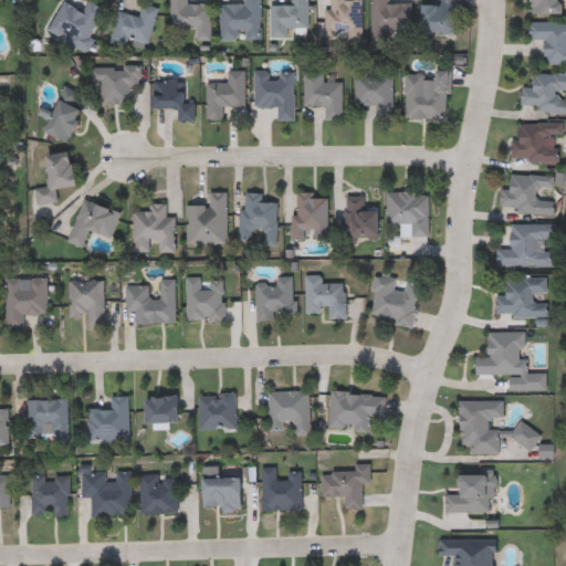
[(212,6),(212,42),(197,42),(197,30),(171,30),(171,0),(188,0),(188,6),(212,6)]
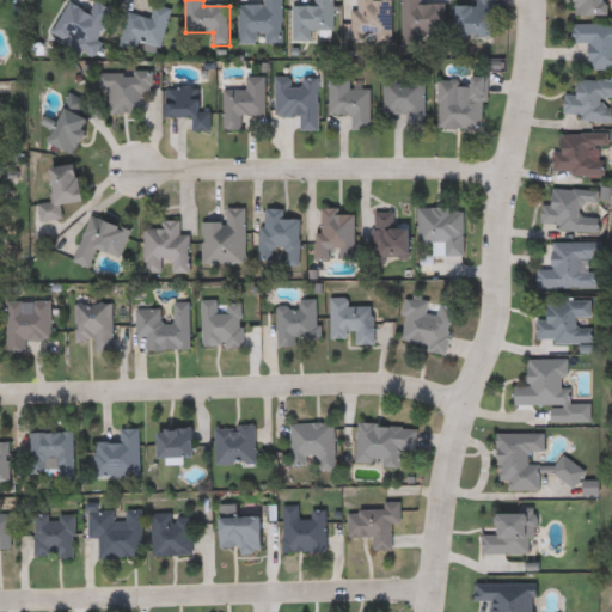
[(239,7),(265,7),(265,0),(283,0),(283,44),(239,44),(239,7)]
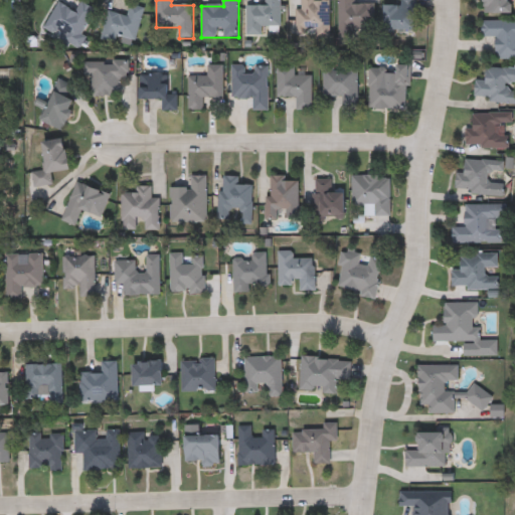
[(267,0),(282,0),(282,27),(264,27),(264,35),(246,35),(246,6),(267,6),(267,0)]
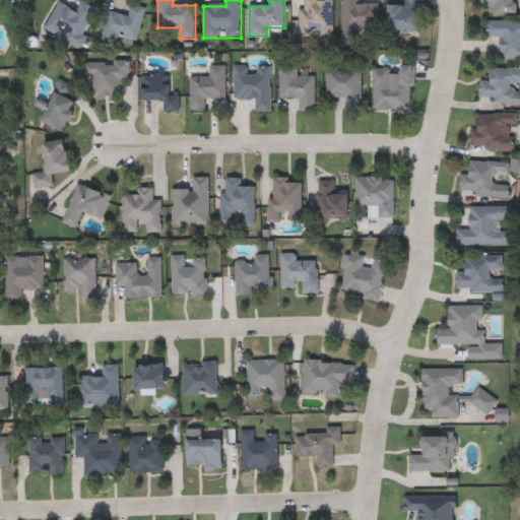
[(334,0),(334,37),(303,37),(303,0),(334,0)]
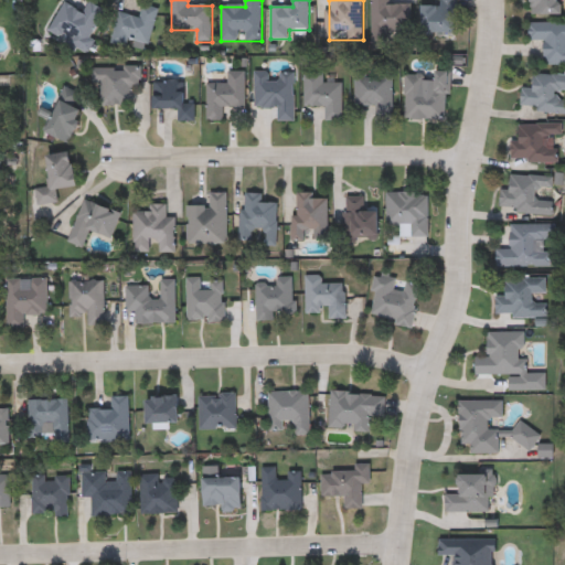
[(390,0),(390,4),(412,4),(412,40),(372,40),(372,0),(390,0)]
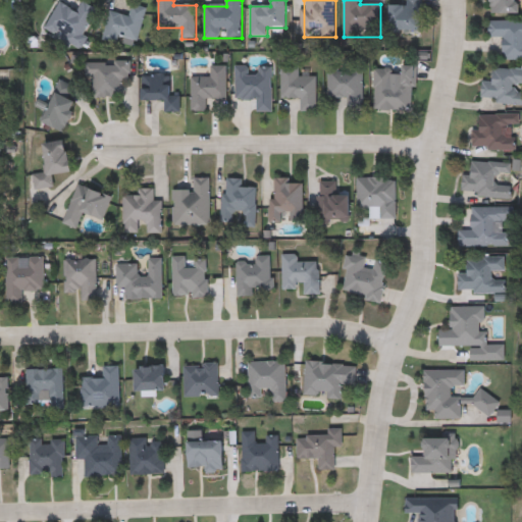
[(421,0),(421,32),(389,32),(389,6),(406,6),(406,0),(421,0)]
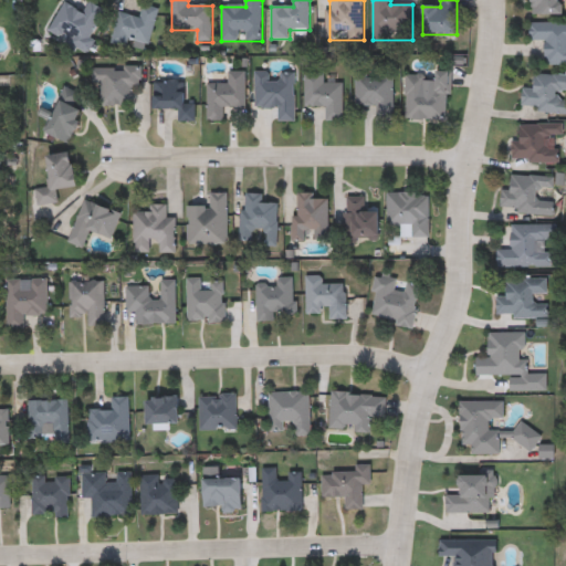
[(565,0),(565,16),(533,16),(533,0),(565,0)]
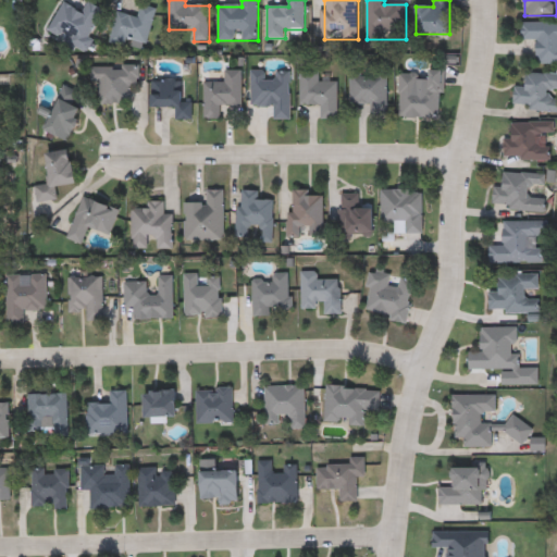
[(47,33),(62,3),(84,14),(89,3),(104,12),(85,51),(47,33)]
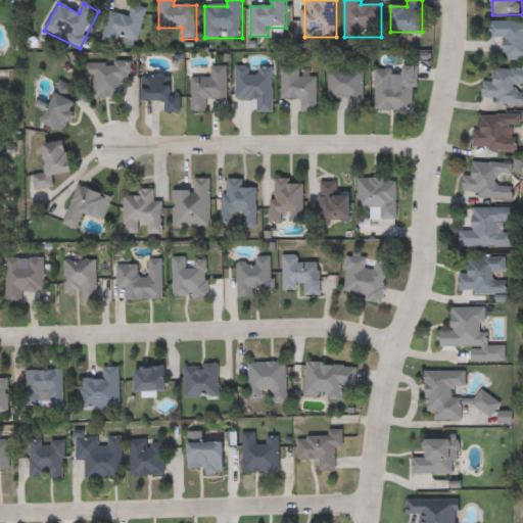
[(138,45),(103,38),(108,12),(130,17),(132,5),(146,8),(138,45)]
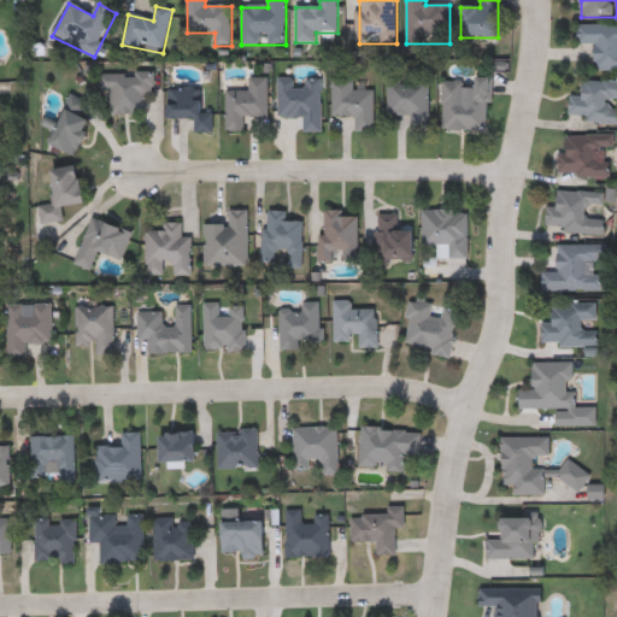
[(616,25),(616,71),(594,71),(594,46),(579,46),(579,25),(616,25)]
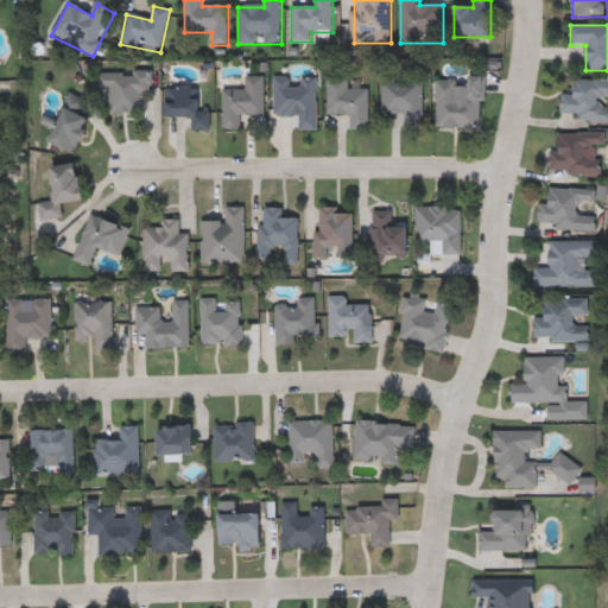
[(151,74),(151,96),(143,96),(143,114),(107,114),(107,93),(100,93),(100,74),(151,74)]
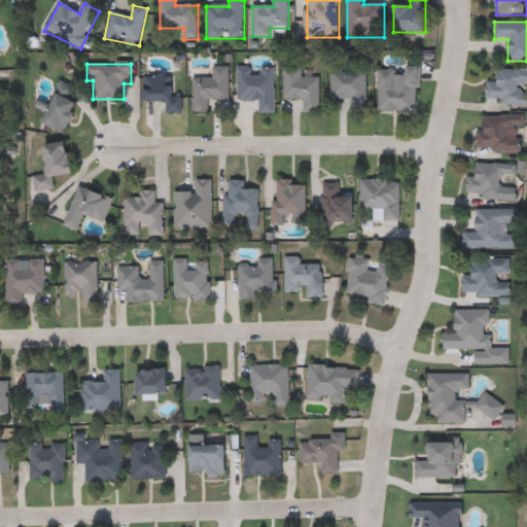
[(259,114),(259,101),(238,101),(238,68),(275,67),(275,114),(259,114)]
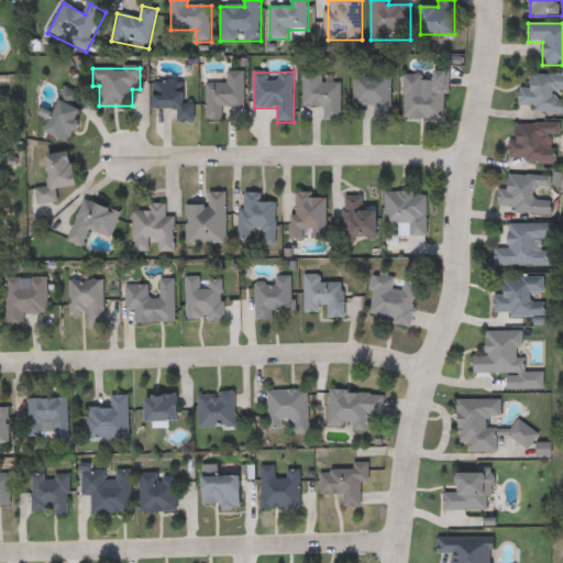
[(207,84),(228,84),(228,73),(245,73),(245,108),(223,108),(223,122),(207,122),(207,84)]
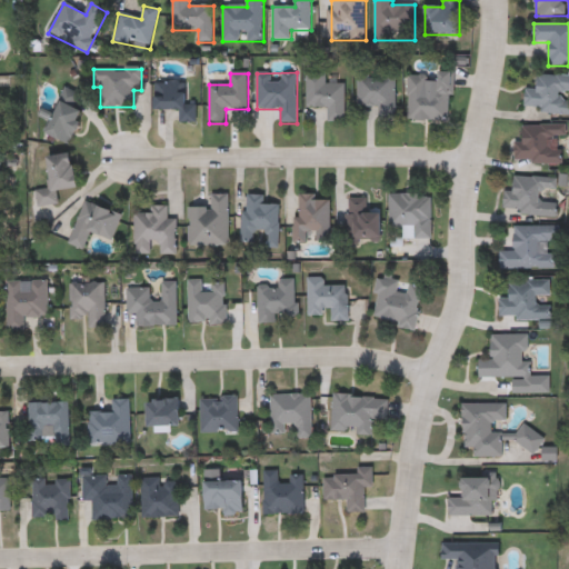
[(307,73),(326,73),(326,83),(345,83),(345,121),(328,121),(328,108),(307,108),(307,73)]
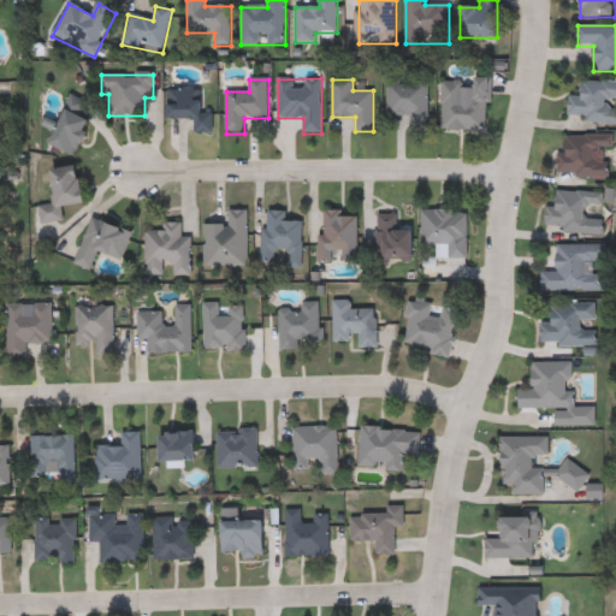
[(410,114),(389,114),(389,80),(428,80),(428,131),(410,131),(410,114)]
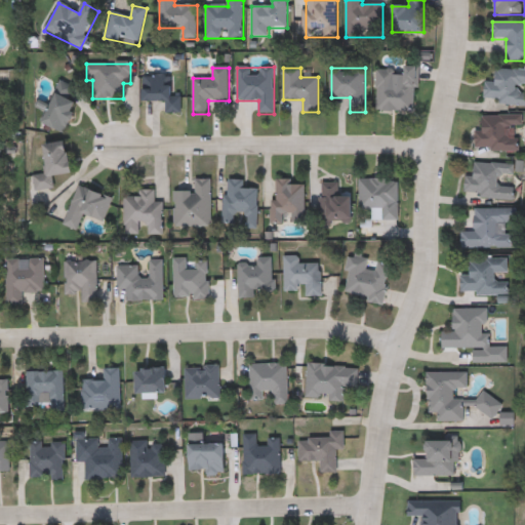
[(376,111),(377,70),(395,70),(394,87),(404,87),(405,68),(417,68),(416,112),(376,111)]
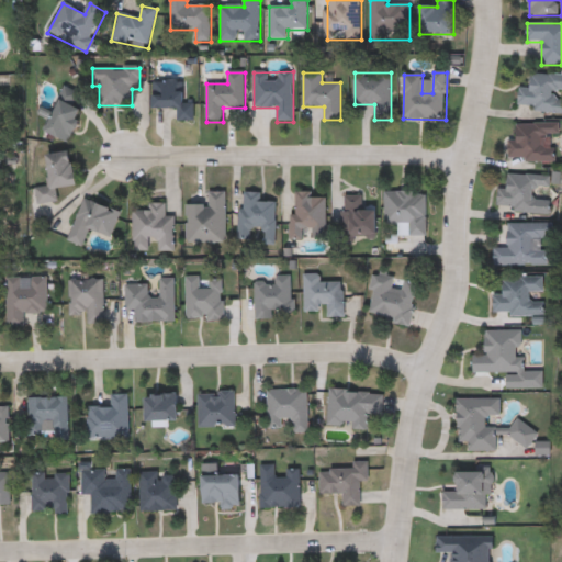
[(561,111),(518,111),(519,89),(530,89),(530,74),(561,74),(561,91),(558,91),(558,101),(561,101),(561,111)]
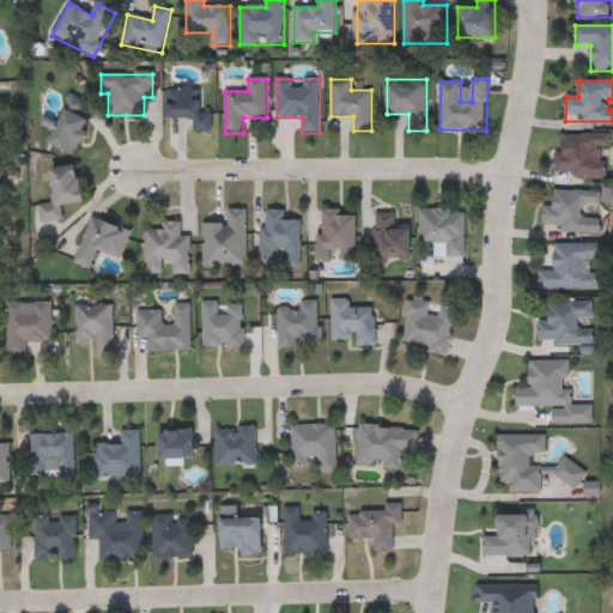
[(192,120),(168,121),(167,89),(200,89),(200,114),(211,114),(212,133),(193,133),(192,120)]
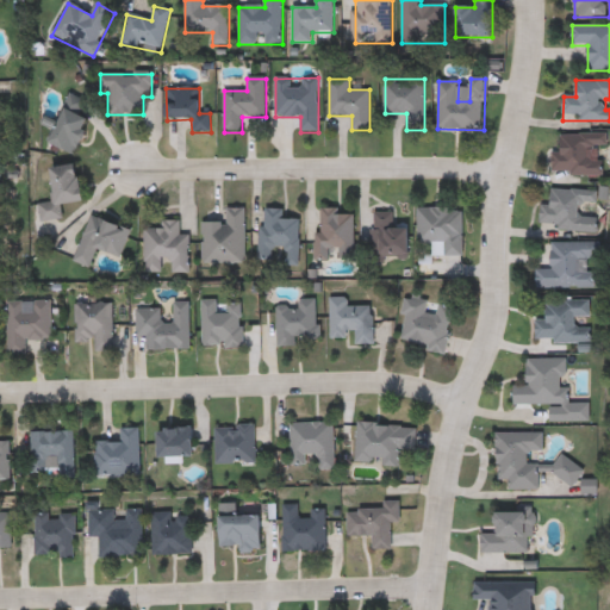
[(81,117),(91,120),(75,156),(48,145),(69,97),(86,104),(81,117)]
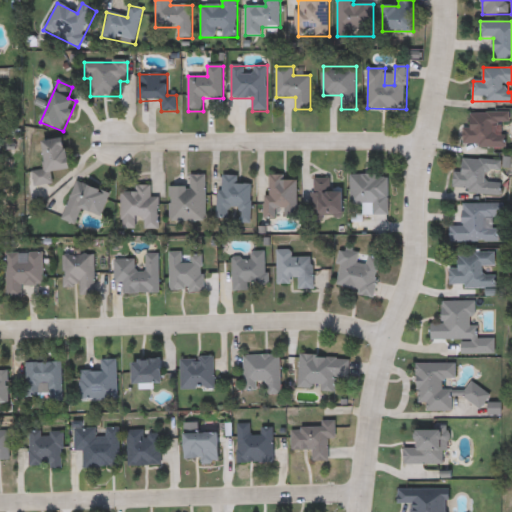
[(506,147),(463,147),(463,128),(471,128),(471,113),(509,113),(509,124),(494,125),(494,135),(506,135),(506,147)]
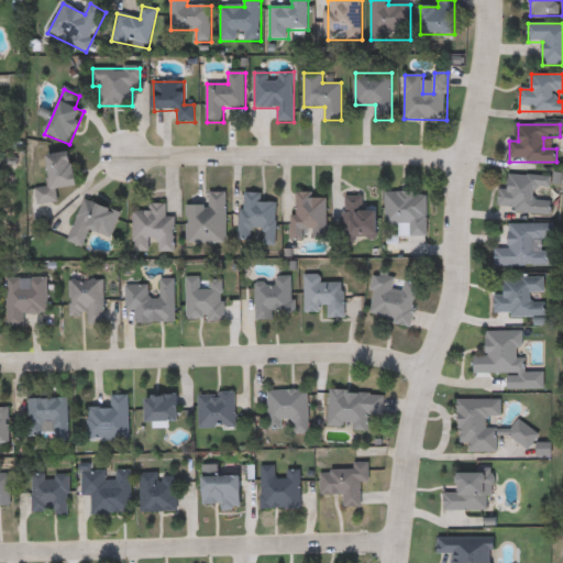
[(75,188),(56,189),(57,203),(36,205),(35,189),(48,188),(46,155),(73,154),(75,188)]
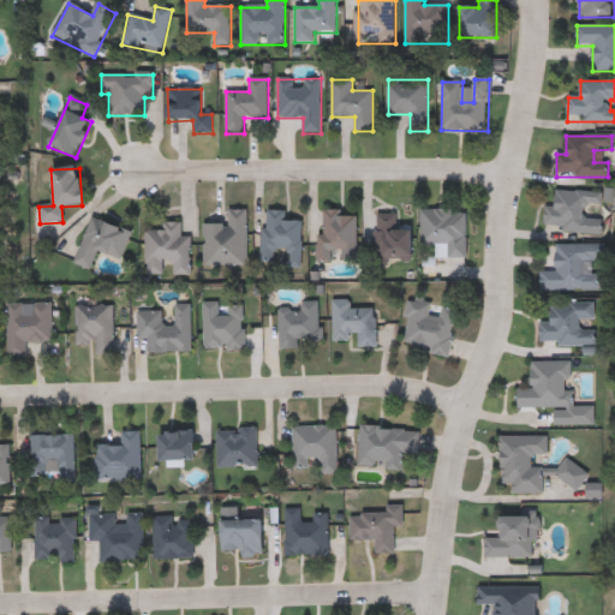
[(602,234),(544,232),(545,208),(555,208),(556,191),(603,193),(603,209),(584,208),(584,220),(603,220),(602,234)]
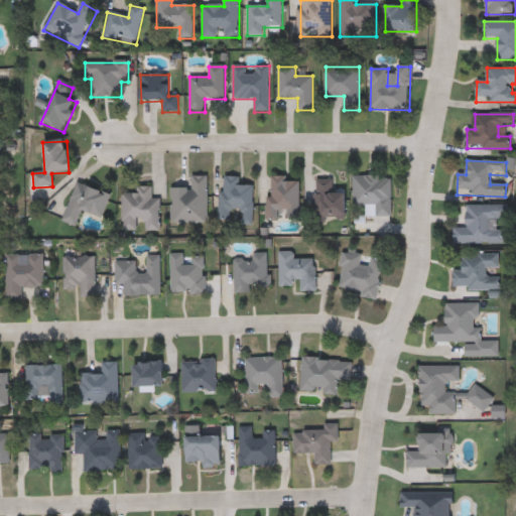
[(392,218),(365,218),(365,207),(354,207),(354,176),(392,176),(392,218)]
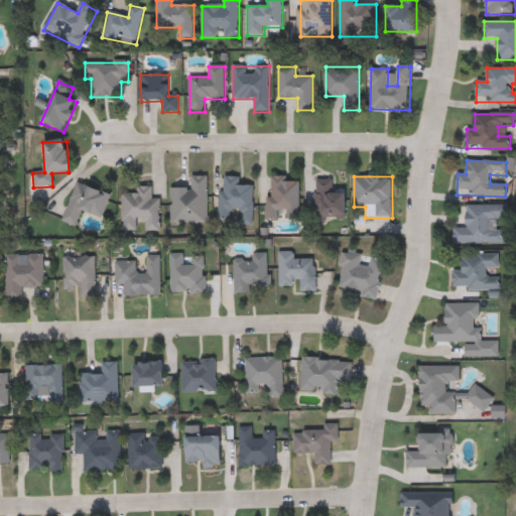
[(171,189),(191,189),(191,177),(208,177),(208,224),(171,224),(171,189)]
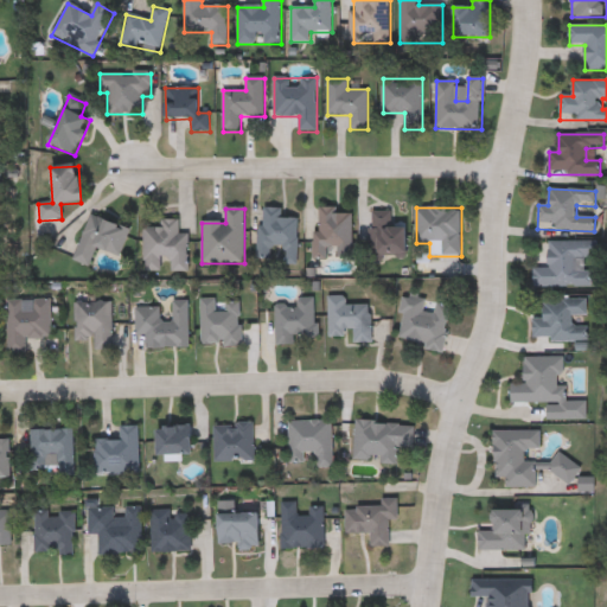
[(299,219),(298,266),(278,264),(278,261),(257,261),(260,209),(282,209),(282,218),(299,219)]
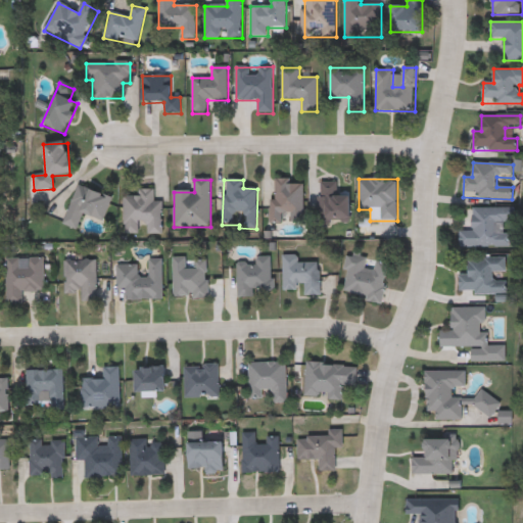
[(272,224),(272,180),(303,180),(303,224),(272,224)]
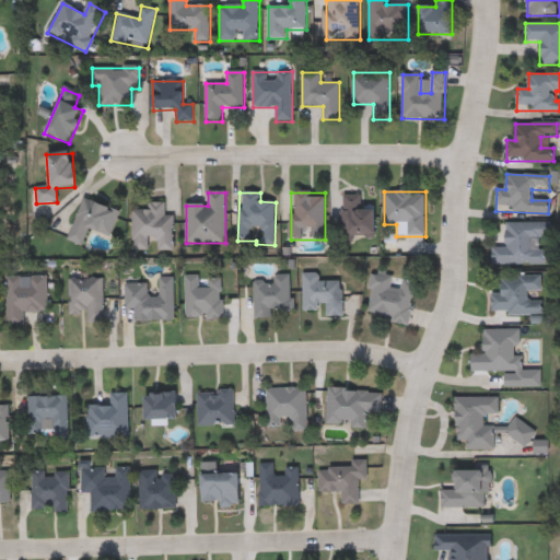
[(374,240),(341,240),(341,195),(362,195),(362,210),(374,210),(374,240)]
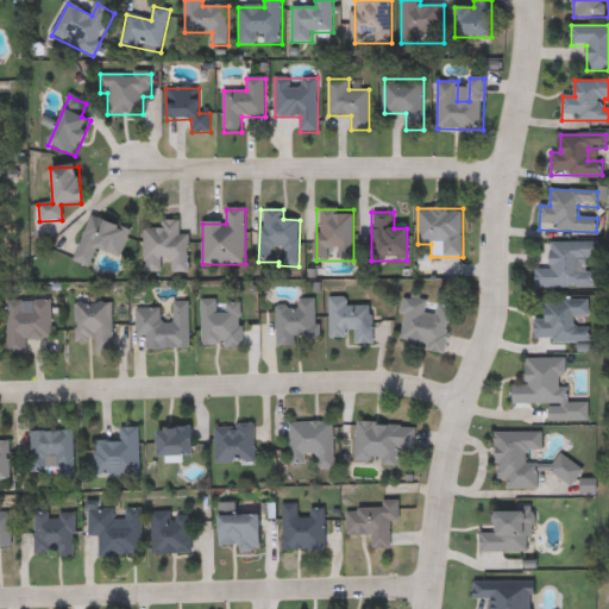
[(92,268),(75,263),(88,217),(131,230),(123,258),(96,251),(92,268)]
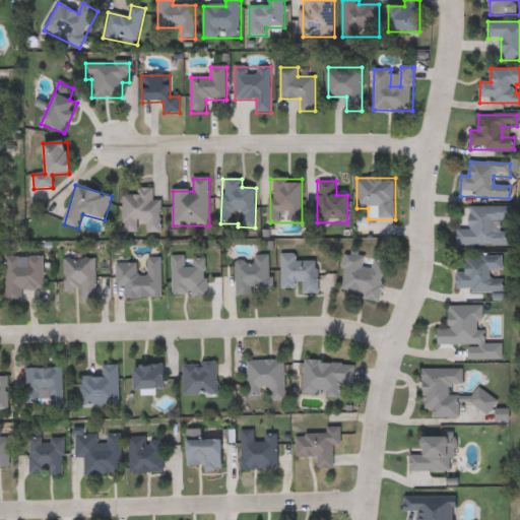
[(161,201),(161,234),(123,233),(124,195),(138,195),(138,189),(153,189),(153,201),(161,201)]
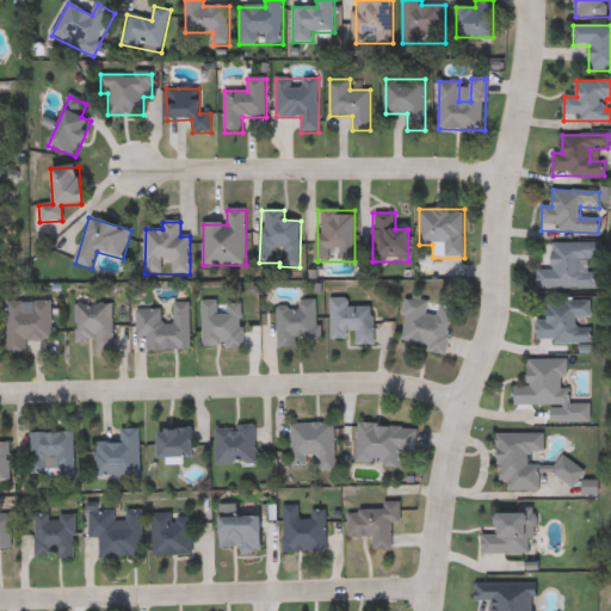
[(551,244),(600,244),(602,259),(581,260),(581,273),(593,273),(593,289),(537,290),(537,271),(553,271),(551,244)]
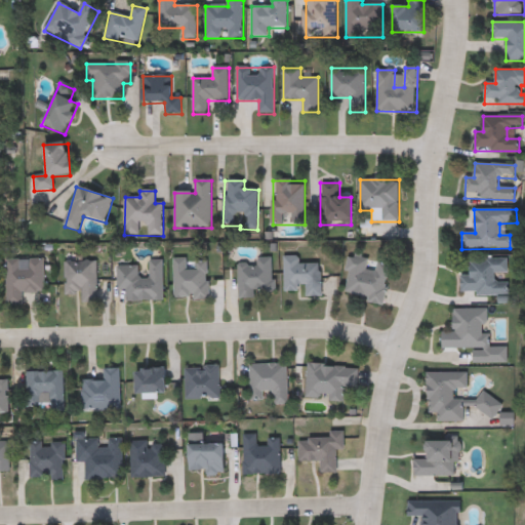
[(391,265),(385,304),(345,297),(351,257),(369,260),(368,270),(374,270),(375,263),(391,265)]
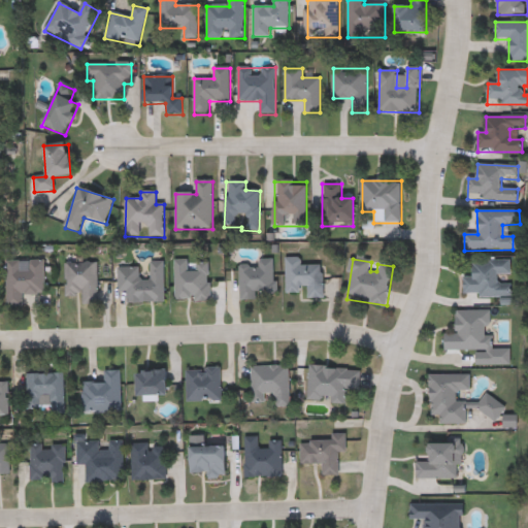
[(258,294),(258,301),(240,301),(240,266),(258,266),(258,260),(276,260),(276,294),(258,294)]
